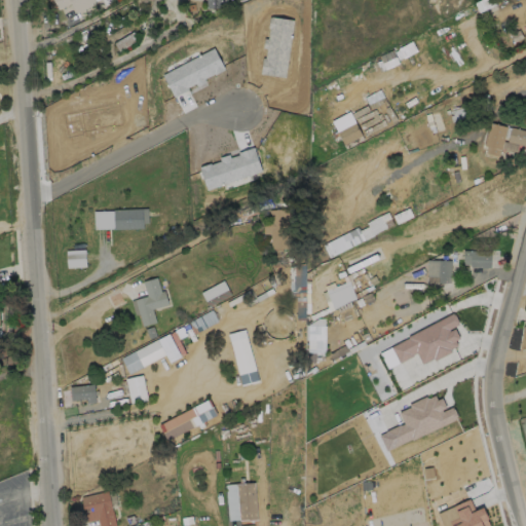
[(92,0),(95,3),(75,13),(70,3),(58,9),(51,0),(92,0)]
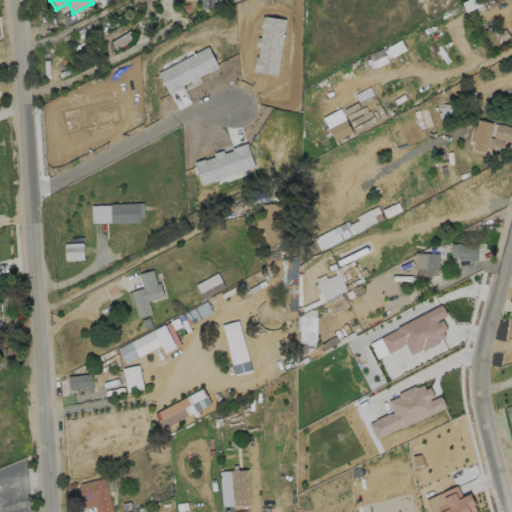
[(218,0),(219,7),(200,8),(199,0),(218,0)]
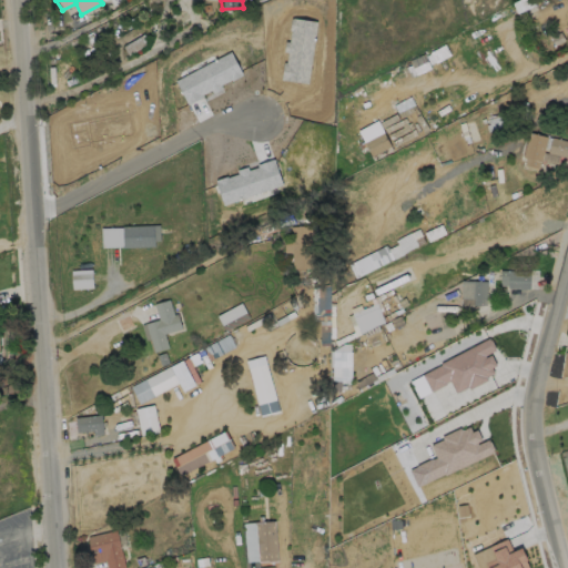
[(275,69),(298,74),(310,16),(283,11),(275,69)]
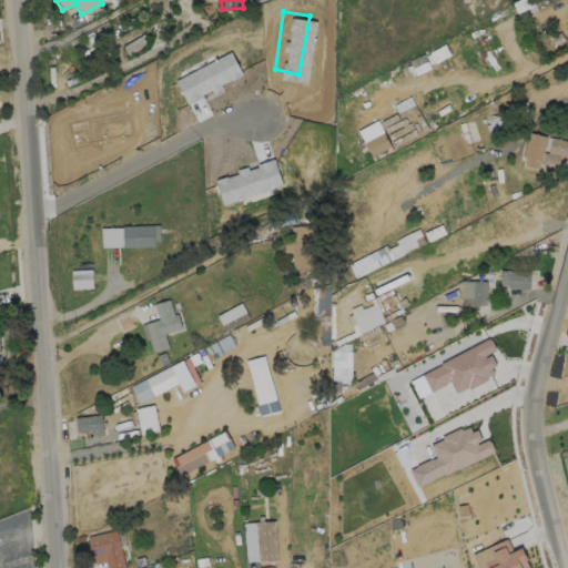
[(398,56),(436,33),(442,46),(406,64),(398,56)]
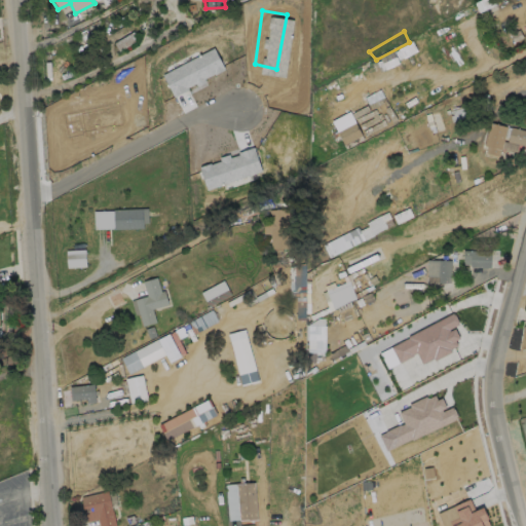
[(157,66),(170,59),(163,51),(180,46),(185,52),(208,40),(217,63),(171,85),(157,66)]
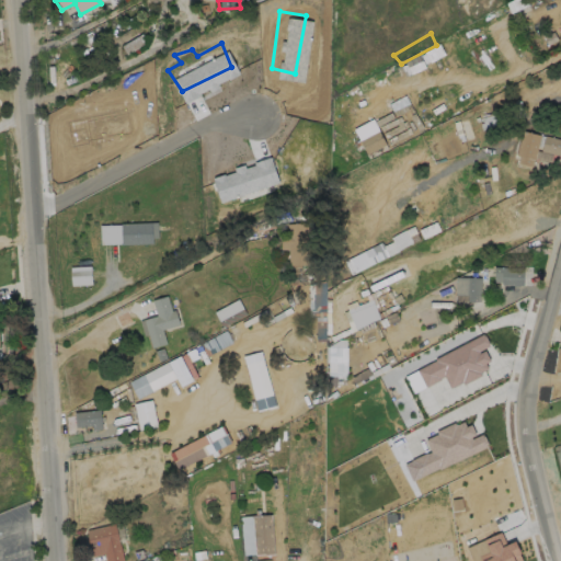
[(382,94),(400,87),(400,95),(386,103),(382,94)]
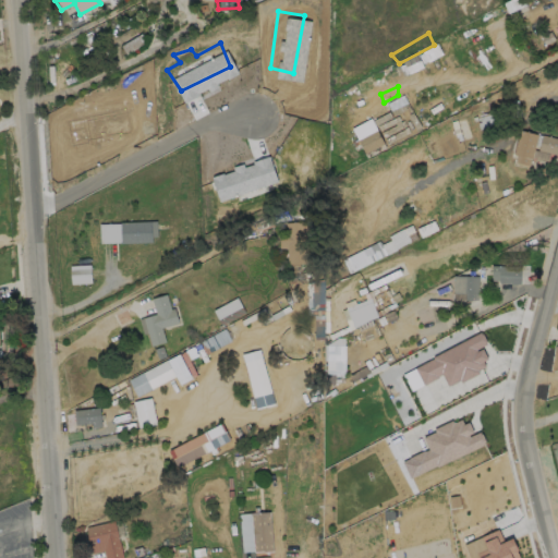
[(548,153),(547,161),(532,158),(532,159),(531,159),(529,165),(516,161),(517,156),(513,155),(519,130),(537,134),(534,150),(537,150),(548,153)]
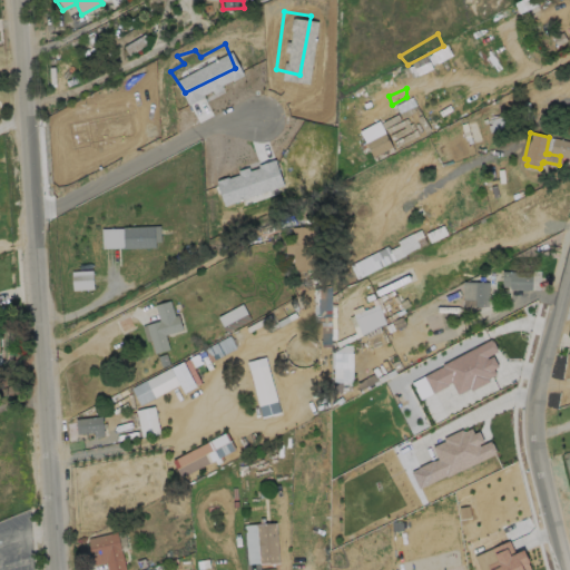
[(569,141),(569,157),(560,156),(549,154),(553,138),(569,141)]
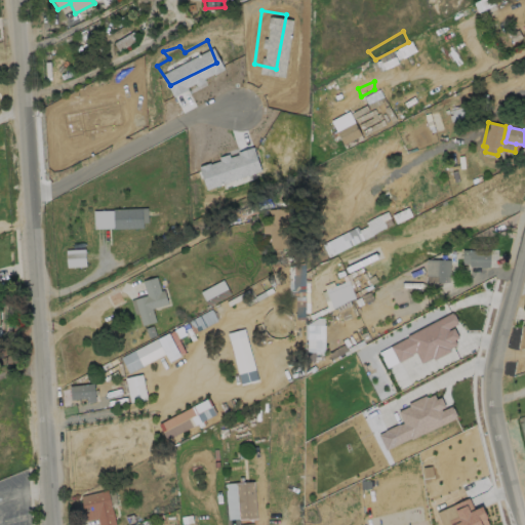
[(193,160),(247,140),(256,164),(207,183),(193,160)]
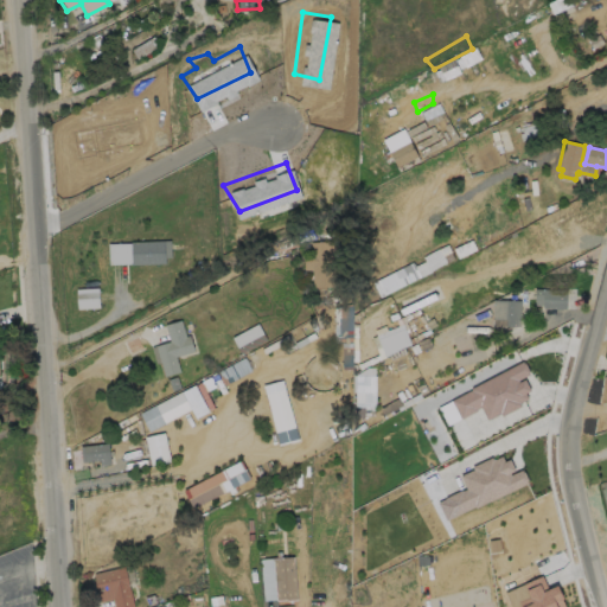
[(165,263),(131,264),(129,242),(164,241),(165,263)]
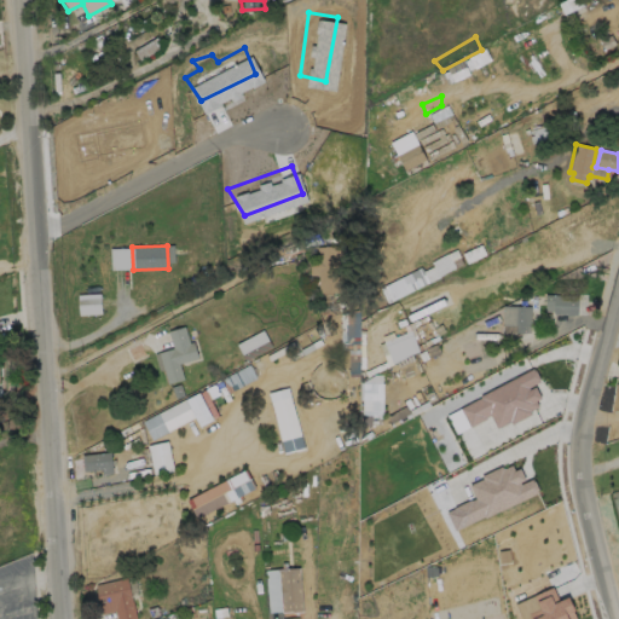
[(102,314),(100,294),(77,294),(79,314),(102,314)]
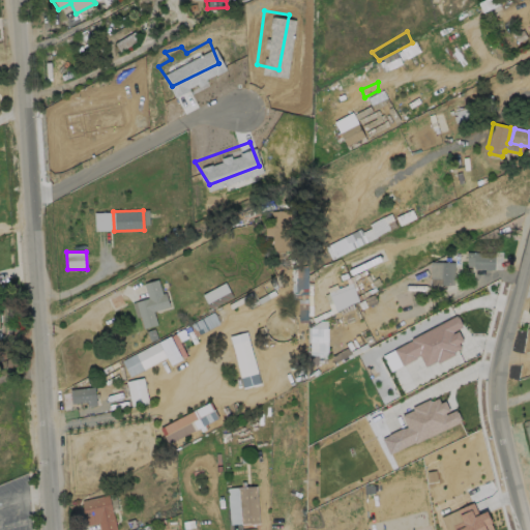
[(494,254),(494,270),(473,269),(474,267),(466,267),(466,253),(494,254)]
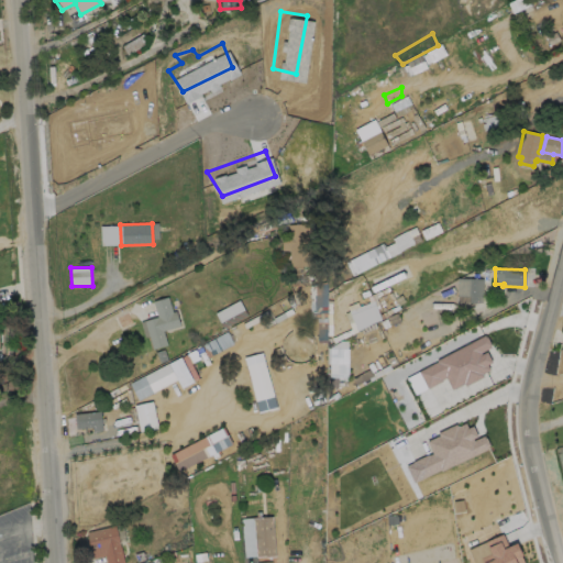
[(482,279),(482,302),(468,302),(468,296),(456,296),(456,278),(482,279)]
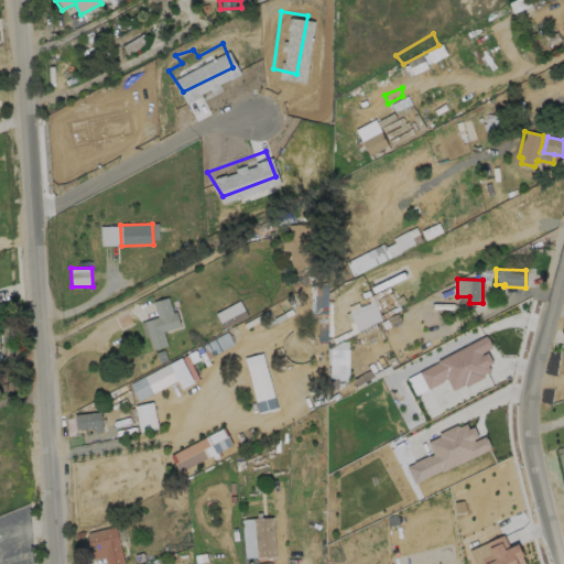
[(167,297),(172,313),(175,312),(180,326),(163,332),(166,346),(152,350),(144,322),(158,317),(153,302),(167,297)]
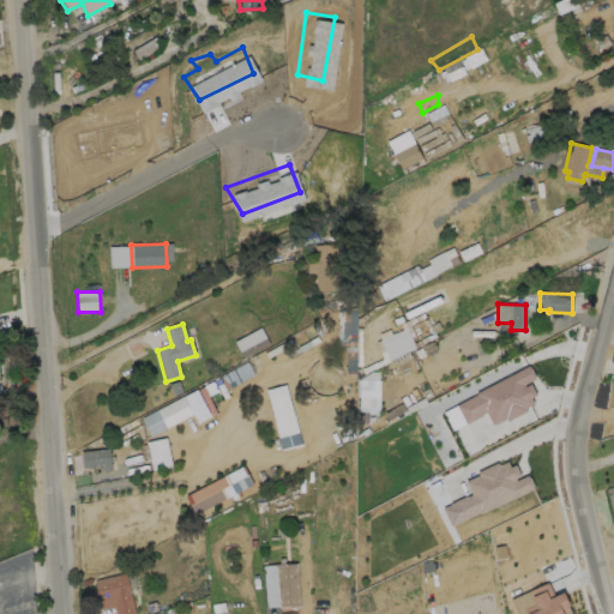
[(455,401),(465,423),(487,414),(493,425),(539,404),(529,381),(536,379),(530,366),(455,401)]
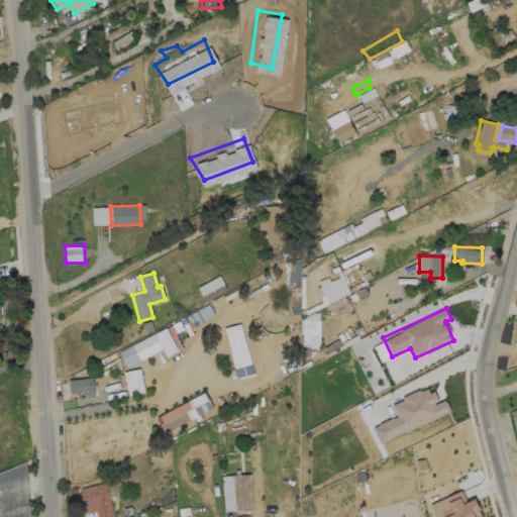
[(253,375),(241,323),(224,327),(236,379),(253,375)]
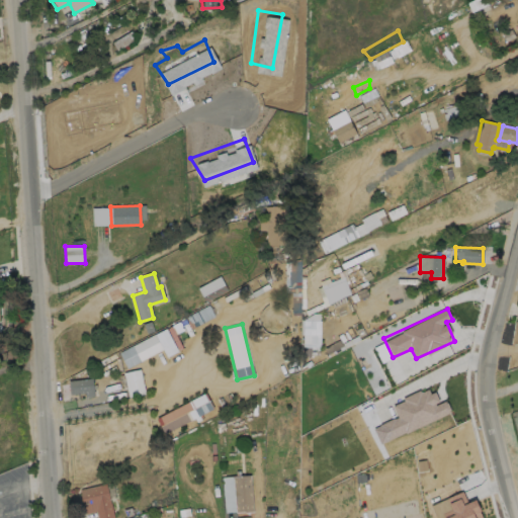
[(166,356),(177,351),(167,329),(118,351),(126,367),(163,350),(166,356)]
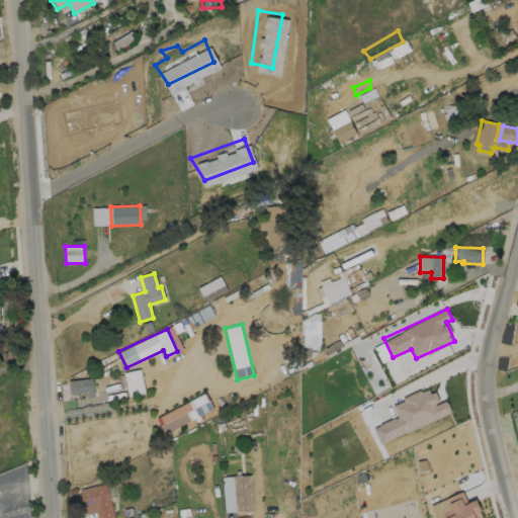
[(145,395),(142,369),(124,371),(127,397),(145,395)]
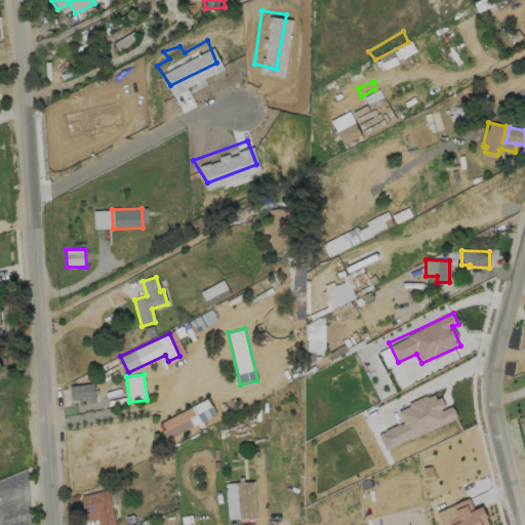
[(92,384),(94,402),(85,403),(85,399),(70,400),(69,386),(92,384)]
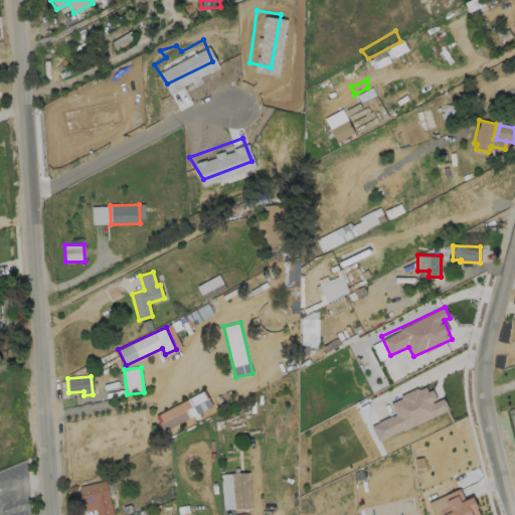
[(374,430),(442,399),(439,390),(431,394),(421,379),(386,395),(390,407),(364,418),(374,430)]
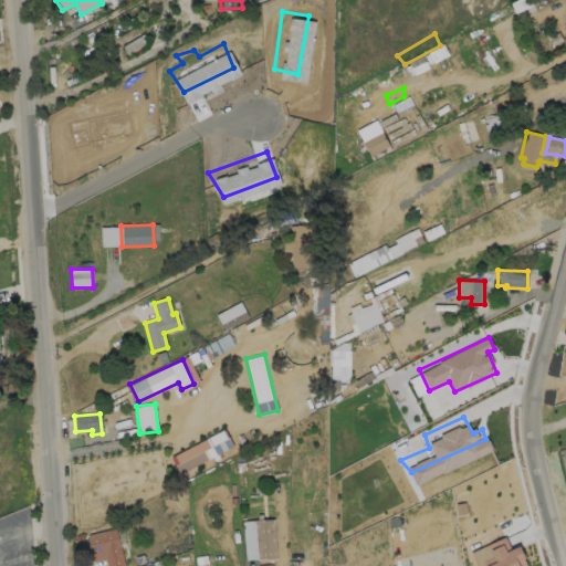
[(232,448),(224,430),(170,457),(179,474),(232,448)]
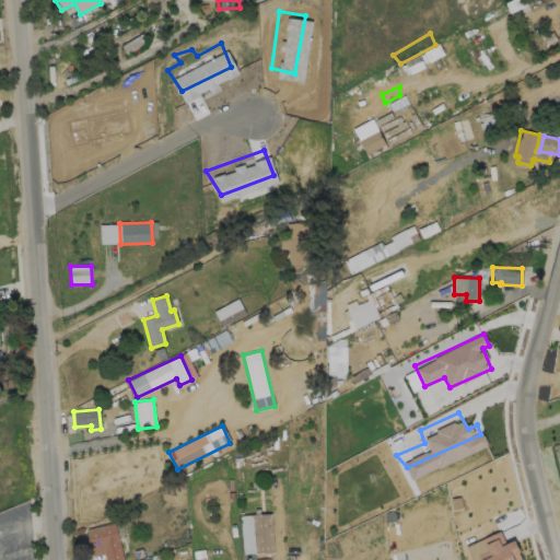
[(259,510),(259,515),(270,514),(273,553),(264,555),(264,553),(254,555),(251,515),(255,515),(254,510),(259,510)]
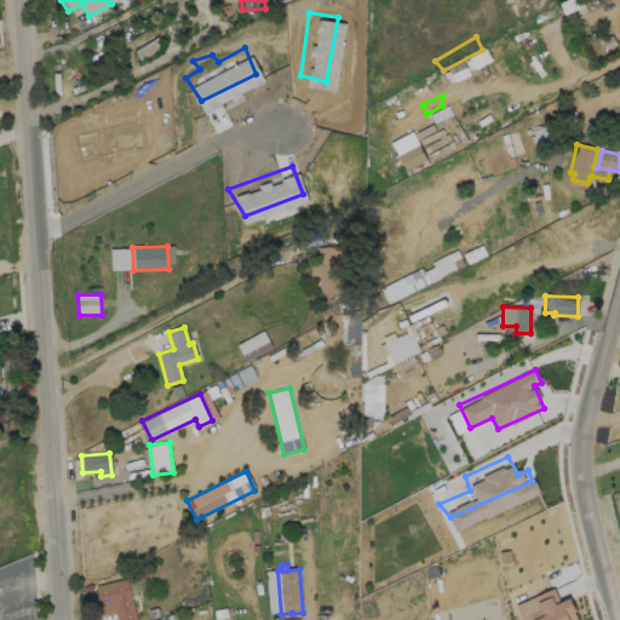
[(126,579),(130,597),(131,597),(136,619),(116,619),(115,613),(102,615),(95,586),(126,579)]
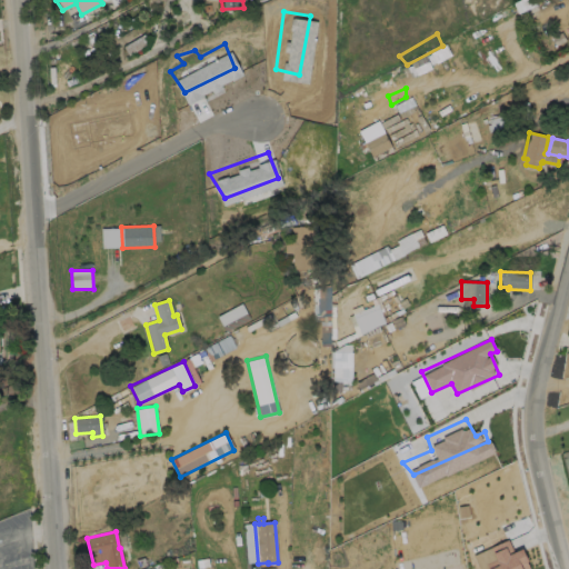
[(487,568),(530,568),(521,548),(513,552),(510,543),(496,549),(499,557),(485,563),(487,568)]
